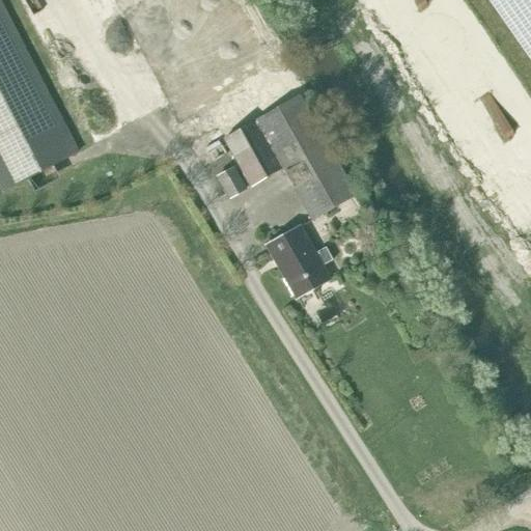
[(0,0),(0,190),(1,193),(28,179),(38,173),(54,166),(80,152),(0,0)]
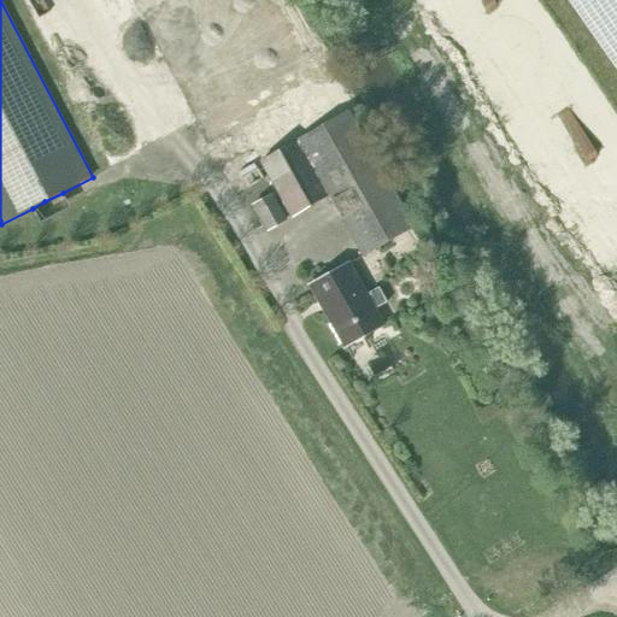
[(616,0),(569,0),(616,69),(616,0)]
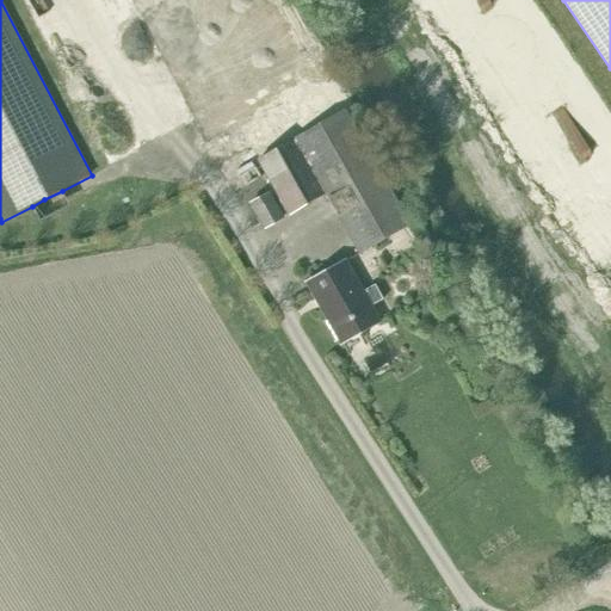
[(257,161),(275,191),(288,216),(325,195),(358,254),(360,253),(392,235),(408,226),(344,112),(257,161)]
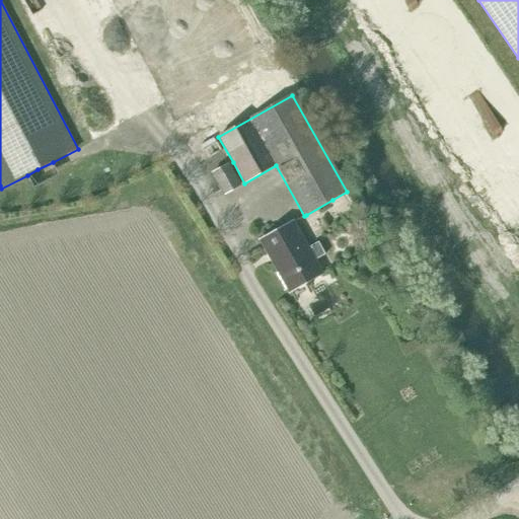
[(217,141),(204,149),(209,158),(223,151),(217,141)]
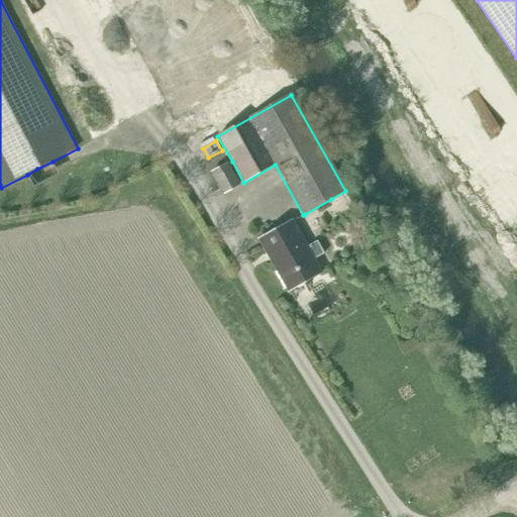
[(238,186),(226,165),(212,173),(224,193),(238,186)]
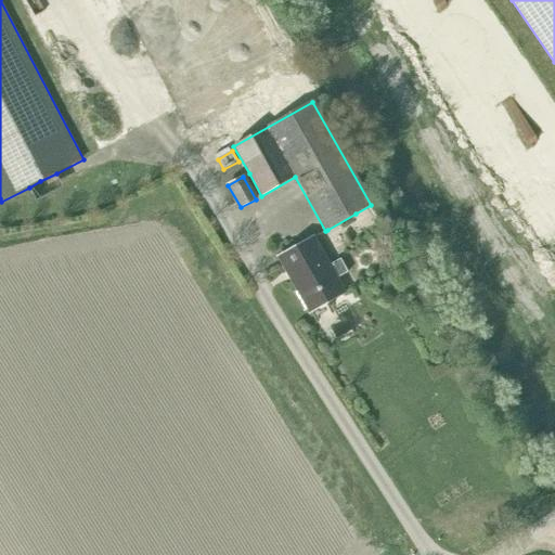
[(312,237),(279,257),(297,292),(293,294),(304,312),(307,310),(308,314),(345,294),(336,279),(347,272),(339,259),(328,266),(312,237)]
